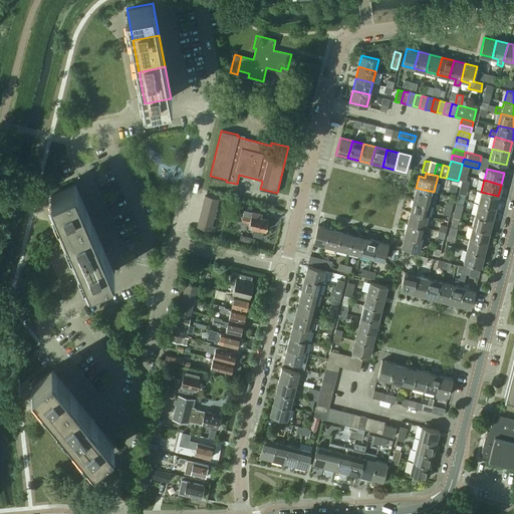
[(50,193),(63,223),(88,212),(75,183),(50,193)]
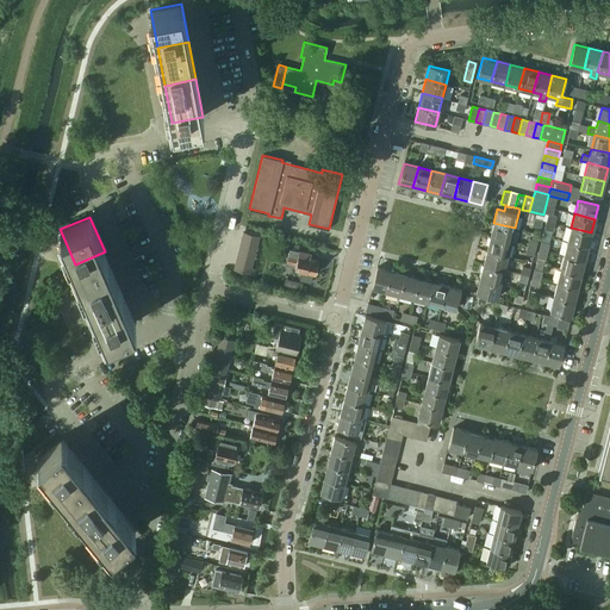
[(493,223),(490,237),(511,242),(515,228),(493,223)]
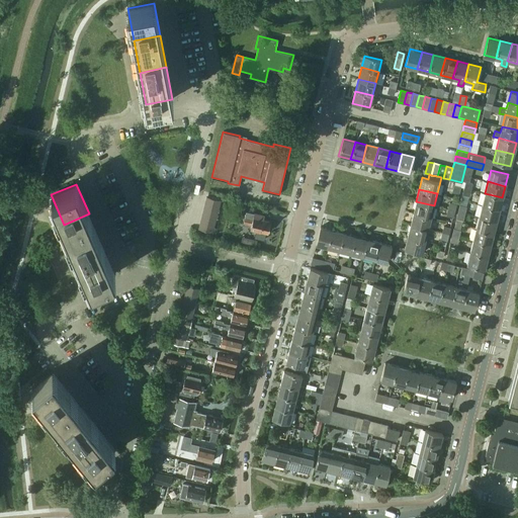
[(482,205),(499,209),(502,197),(485,193),(482,205)]
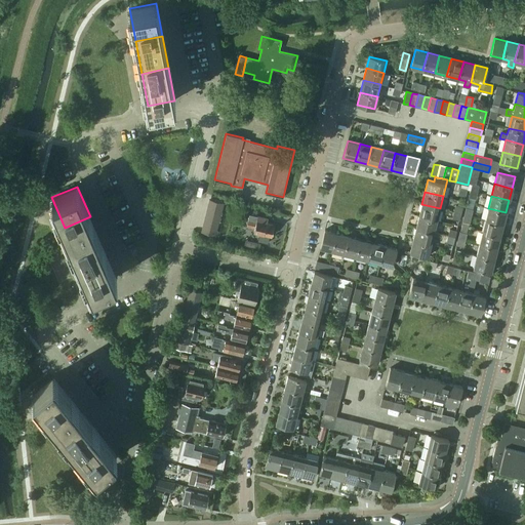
[(208,206),(221,209),(224,203),(209,199),(208,206)]
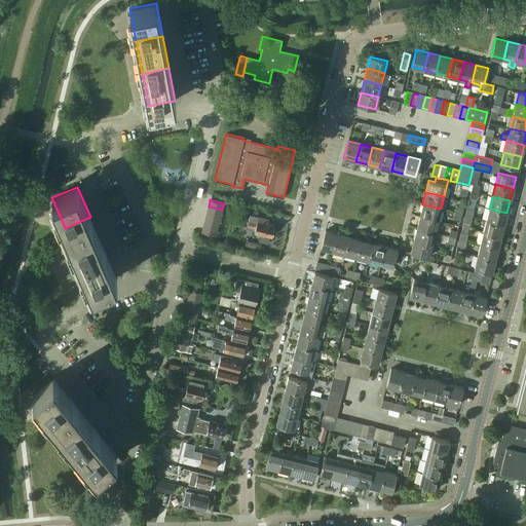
[(422,204),(419,216),(438,221),(441,209),(422,204)]
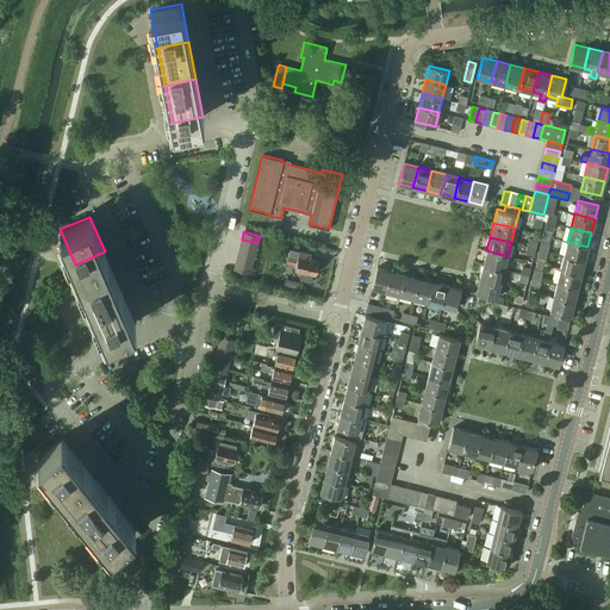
[(240,247),(256,250),(257,243),(242,240),(240,247)]
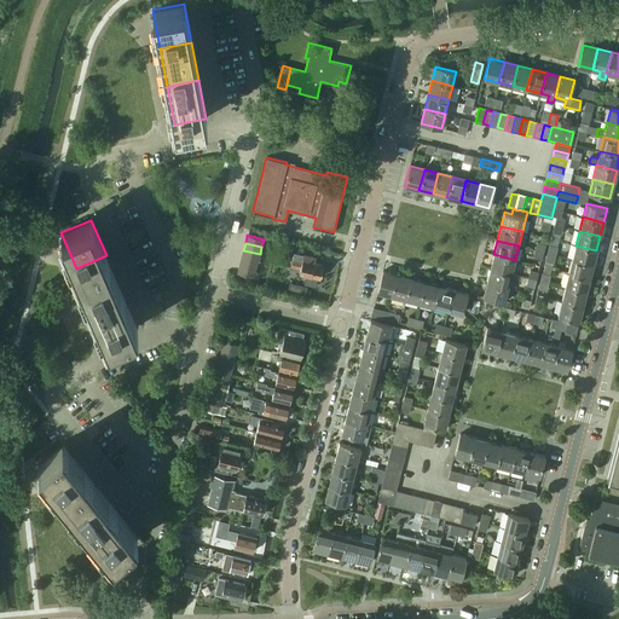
[(572,259),(593,265),(596,250),(576,246),(572,259)]
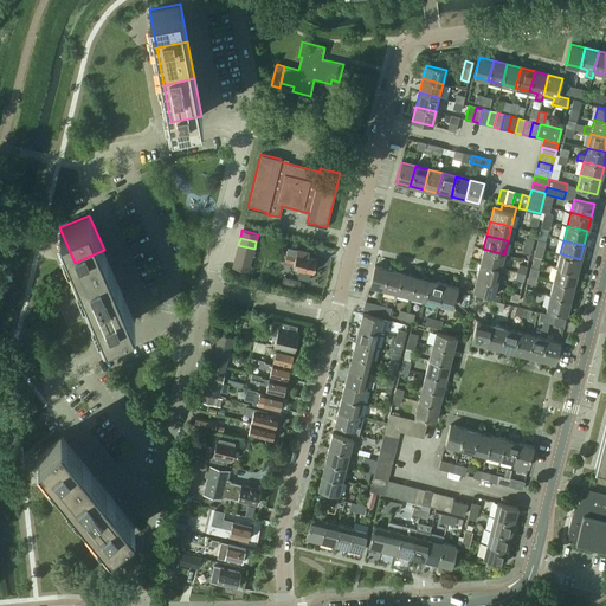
[(236,252),(252,256),(255,249),(238,245),(236,252)]
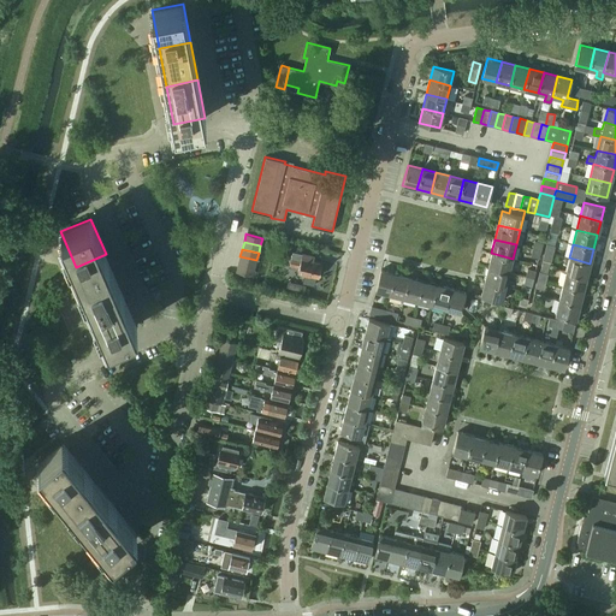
[(291,259),(289,265),(298,267),(297,272),(319,277),(321,264),(313,261),(314,256),(302,254),(292,252),(291,259)]
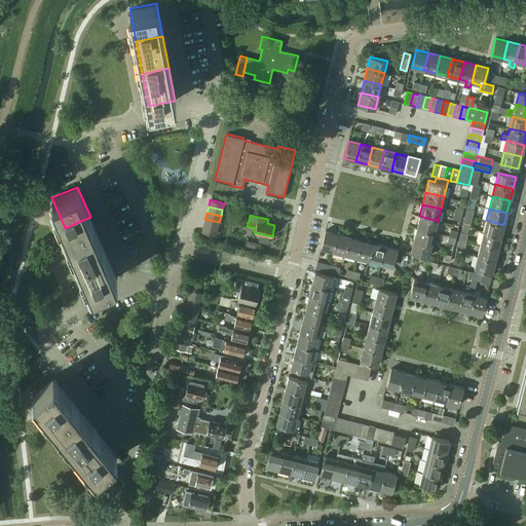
[(419,216),(416,228),(435,232),(438,221),(419,216)]
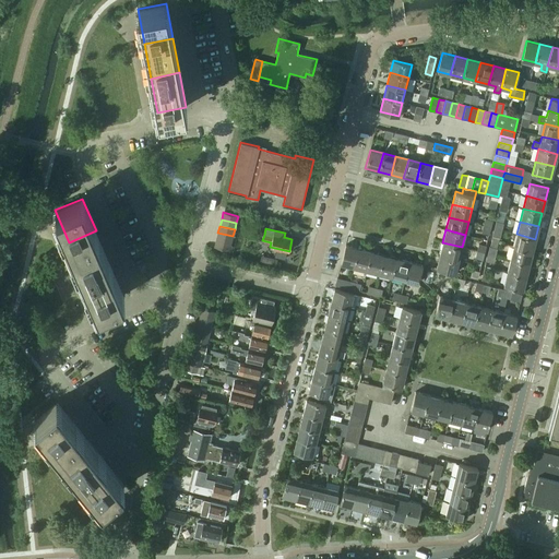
[(69,242),(83,275),(110,263),(96,230),(69,242)]
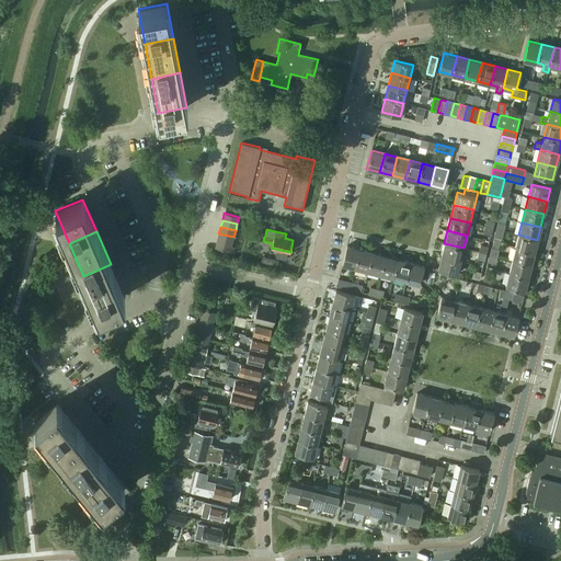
[(217,240),(231,244),(233,237),(218,233),(217,240)]
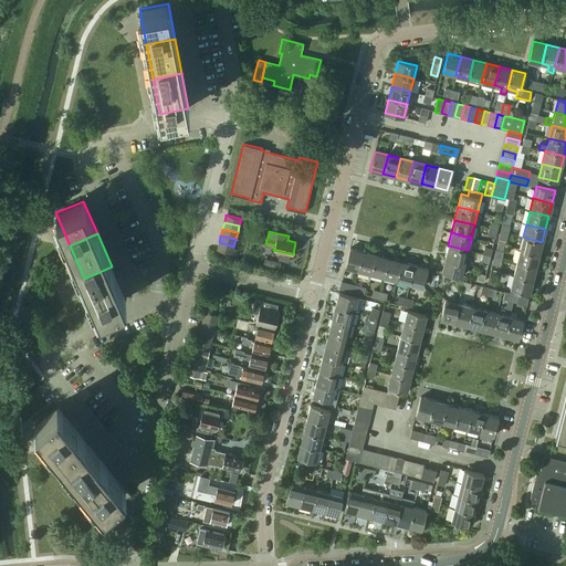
[(520,250),(538,254),(542,242),(523,237),(520,250)]
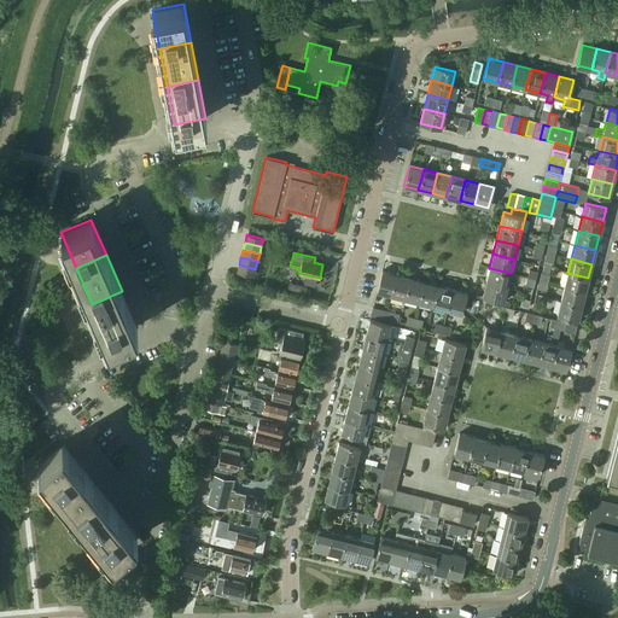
[(237,272),(254,277),(255,269),(239,264),(237,272)]
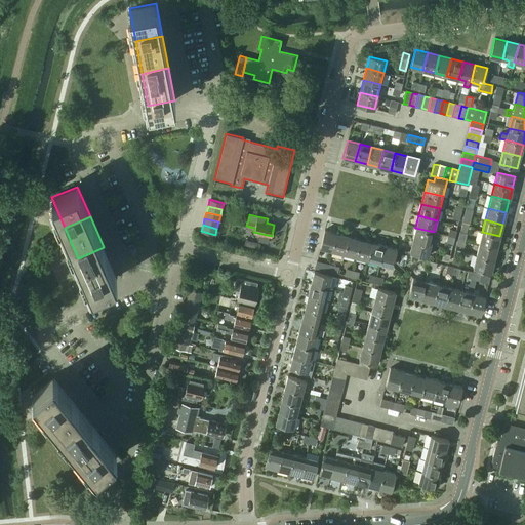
[(414,234),(412,240),(431,244),(434,232),(415,228),(415,229),(414,228),(413,233),(414,234)]
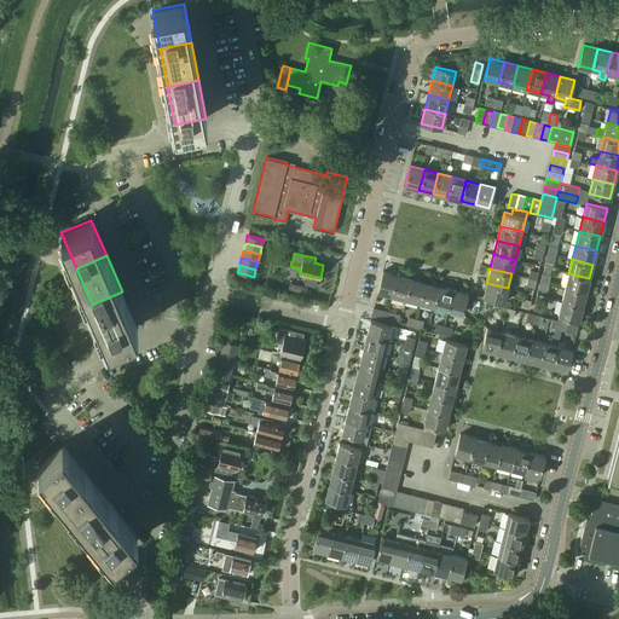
[(377,293),(392,296),(397,275),(382,271),(377,293)]
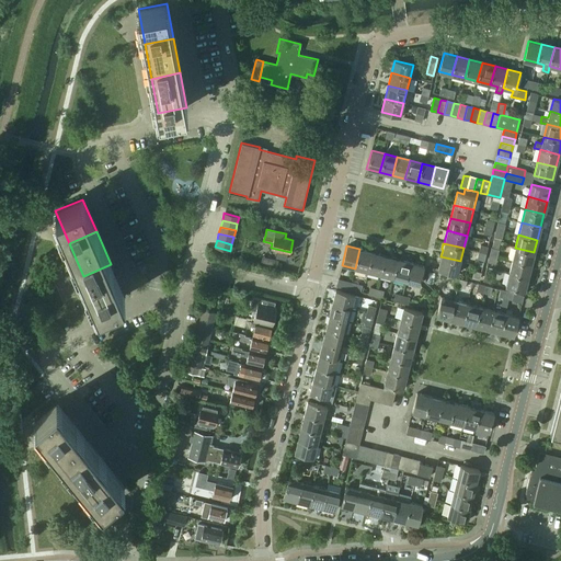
[(512,261),(530,265),(534,252),(515,248),(512,261)]
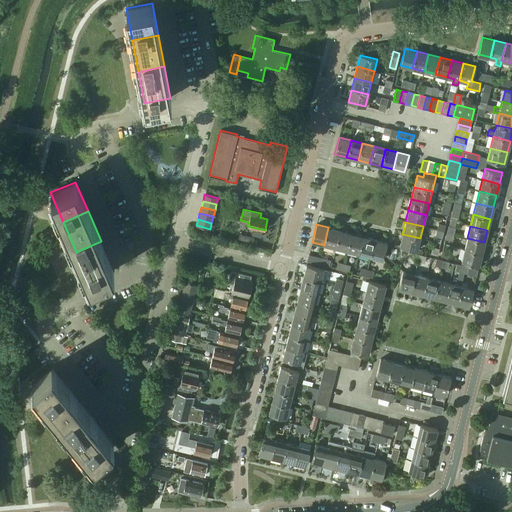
[(324,245),(335,248),(340,230),(328,227),(324,245)]
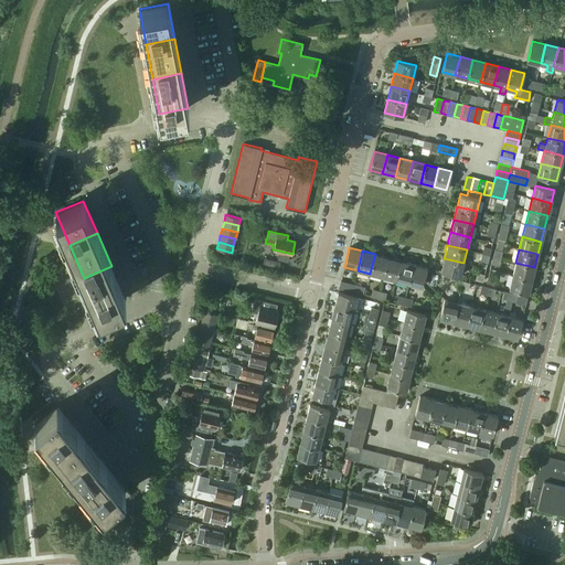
[(370,274),(383,277),(388,257),(375,254),(370,274)]
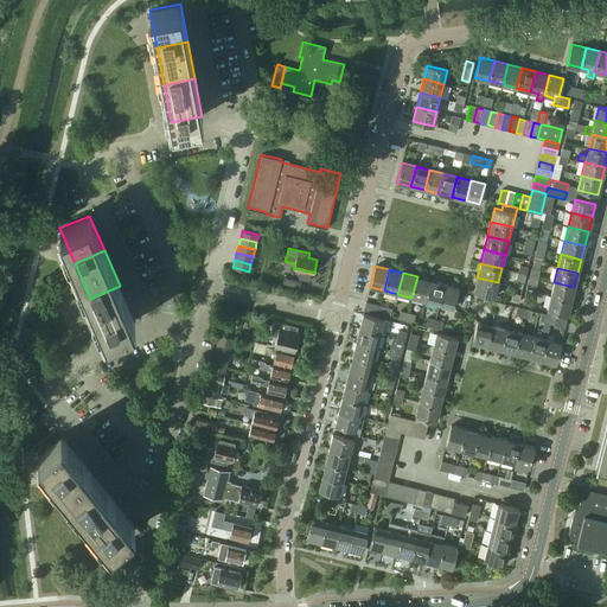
[(411,298),(426,301),(430,280),(417,276),(411,298)]
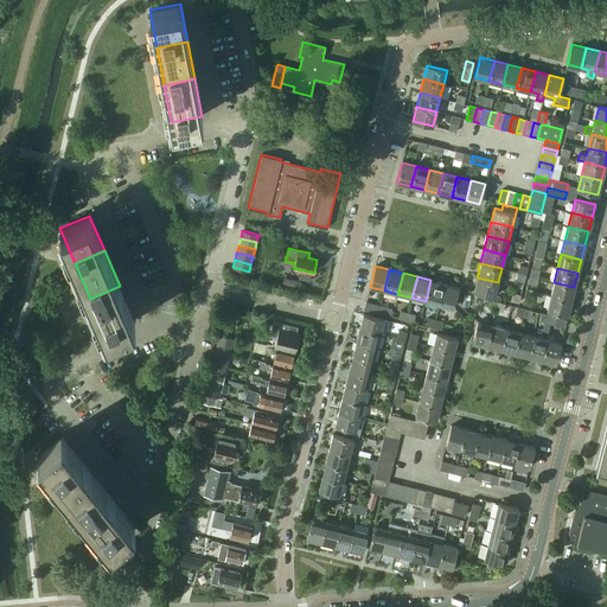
[(473,291),(494,296),(498,282),(477,278),(473,291)]
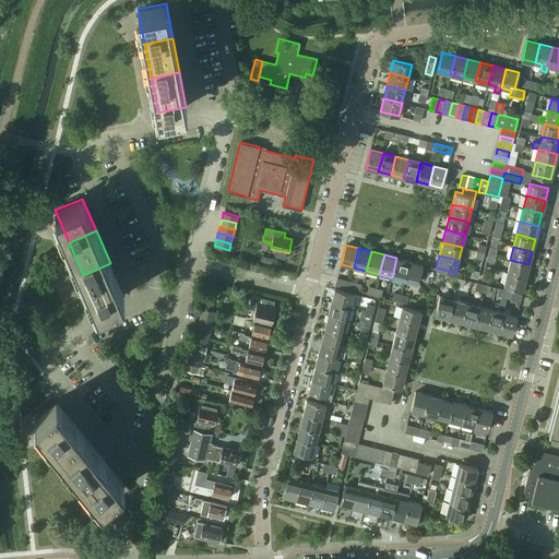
[(392,277),(404,280),(409,261),(396,258),(392,277)]
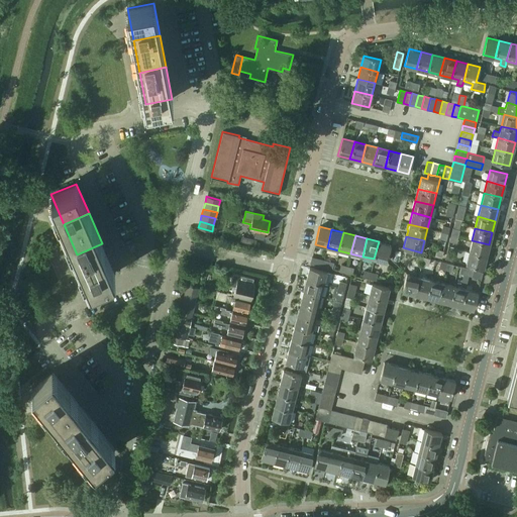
[(469,251),(487,256),(489,244),(472,240),(469,251)]
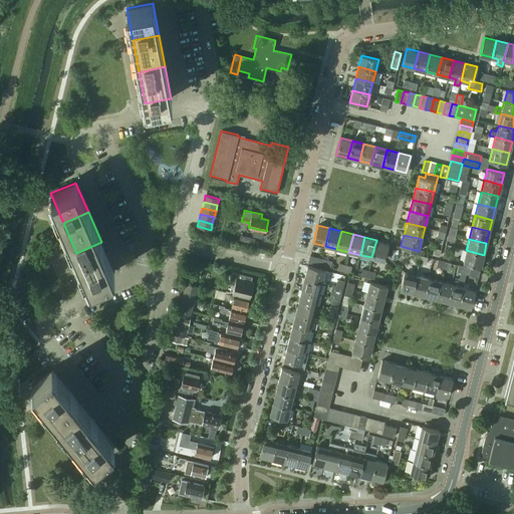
[(371,257),(383,261),(389,243),(376,240),(371,257)]
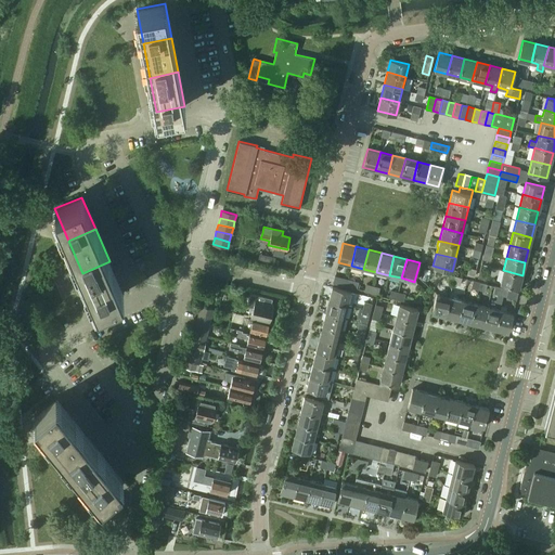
[(82,273),(97,305),(123,293),(110,261),(82,273)]
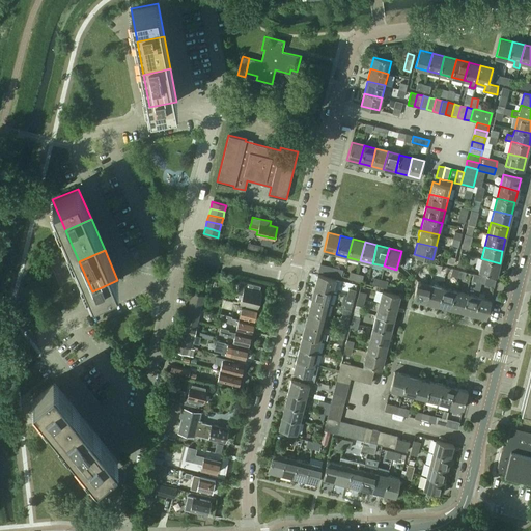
[(478,271),(497,276),(500,263),(481,258),(478,271)]
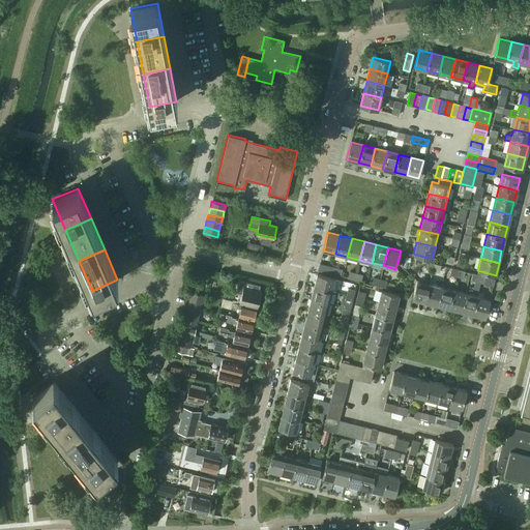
[(318,270),(334,274),(335,268),(320,264),(318,270)]
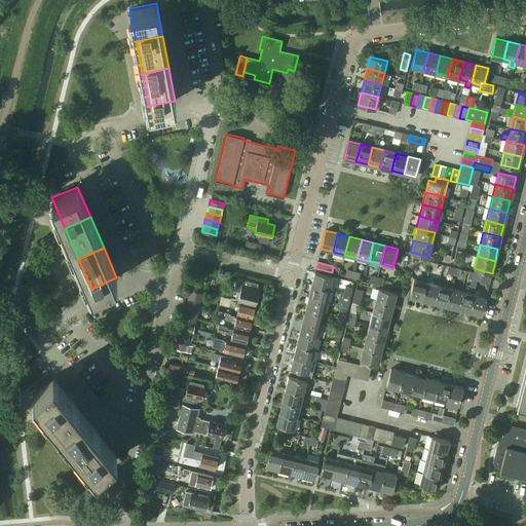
[(311,285),(329,289),(333,290),(336,277),(314,272),(311,285)]
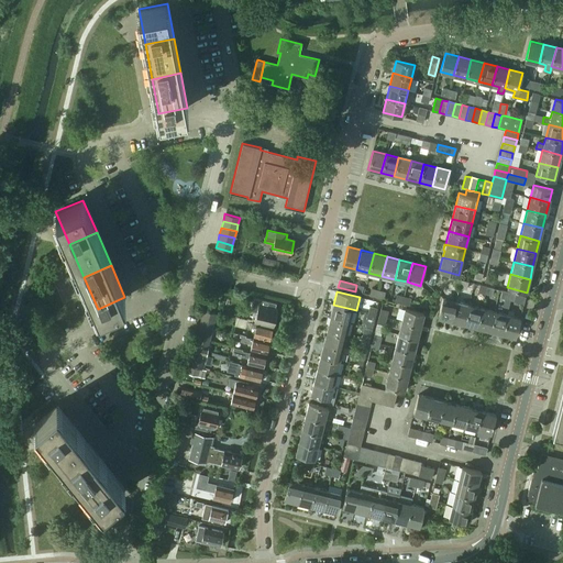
[(507,299),(523,304),(526,297),(508,293),(507,299)]
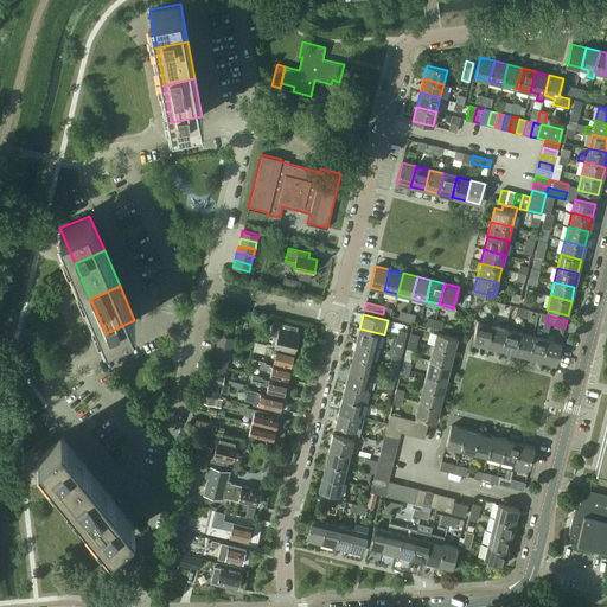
[(274,320),(270,334),(276,337),(274,346),(294,351),(295,349),(296,349),(298,345),(296,343),(299,332),(296,332),(298,326),(274,320)]
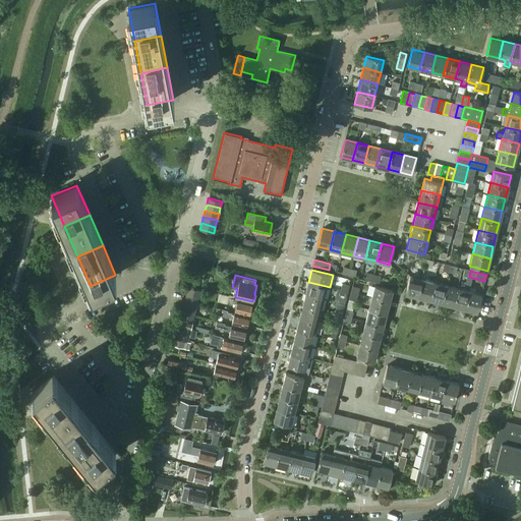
[(405,293),(417,296),(421,279),(409,276),(405,293)]
